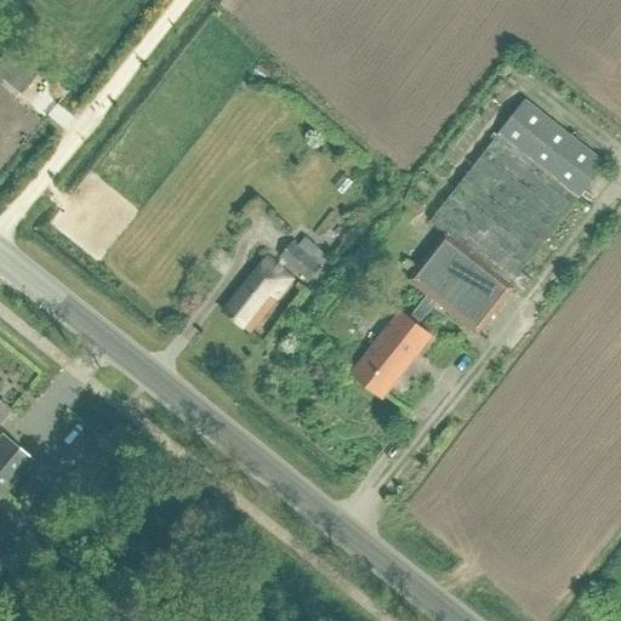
[(4,56),(0,60),(0,79),(7,85),(20,69),(4,56)]
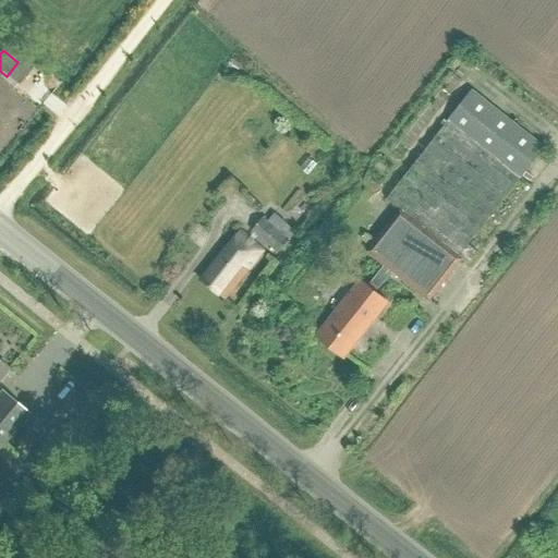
[(386,198),(387,198),(469,264),(477,253),(468,244),(545,146),(472,89),(413,165),(386,198)]
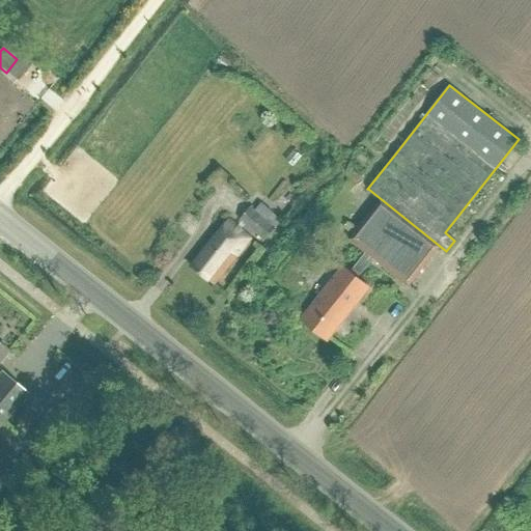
[(327,339),(368,286),(356,277),(371,256),(408,284),(439,246),(378,198),(347,236),(365,251),(348,272),(340,266),(300,318),(327,339)]
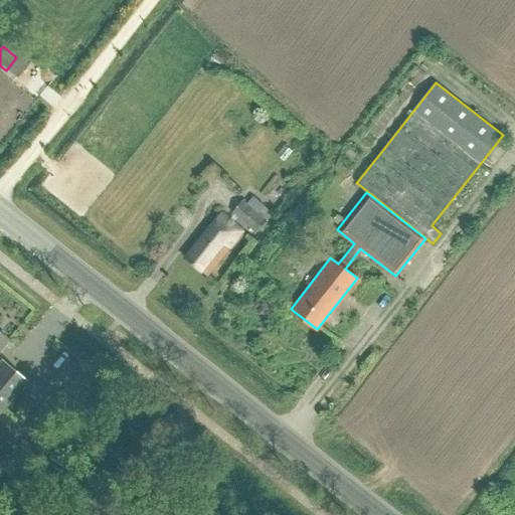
[(252,196),(246,203),(267,220),(273,213),(265,207),(266,206),(252,196)]
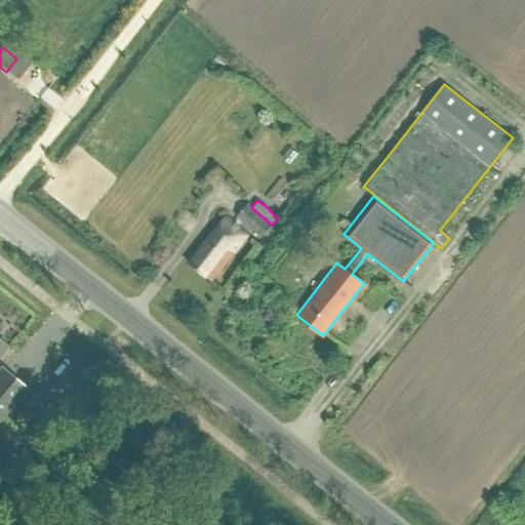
[(247,204),(236,217),(260,238),(272,225),(251,207),(247,204)]
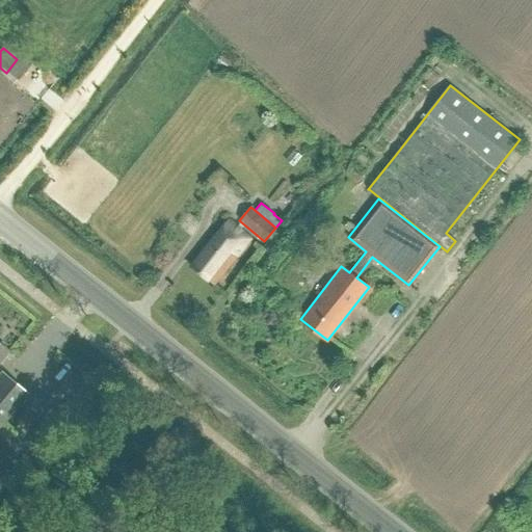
[(214,285),(250,238),(229,221),(192,267),(214,285)]
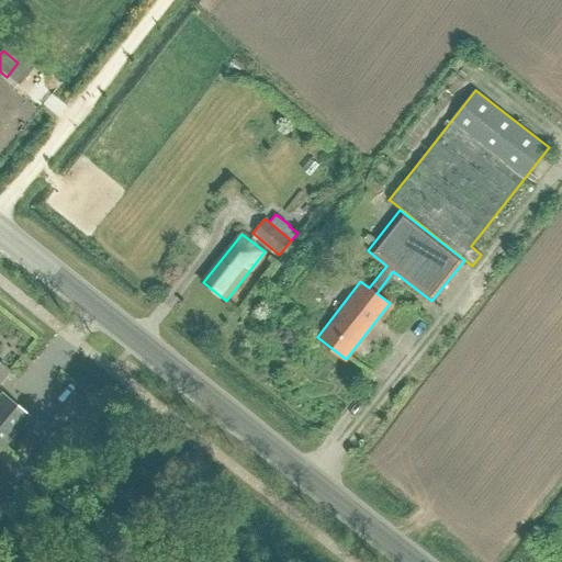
[(0,450),(25,418),(0,397),(0,380),(8,370),(0,363),(0,450)]
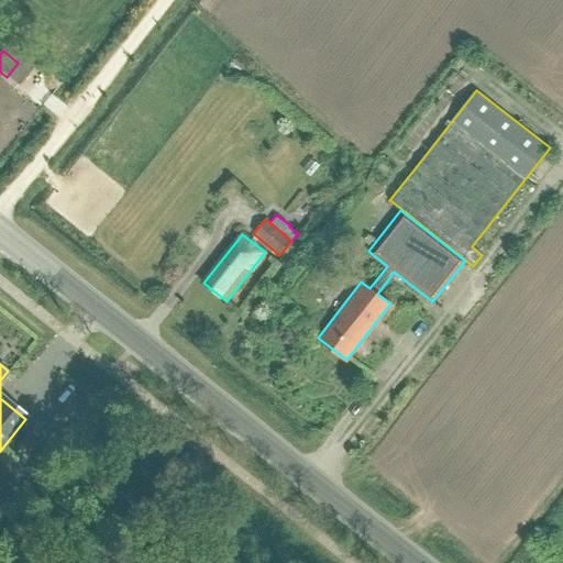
All buildings are outlined.
